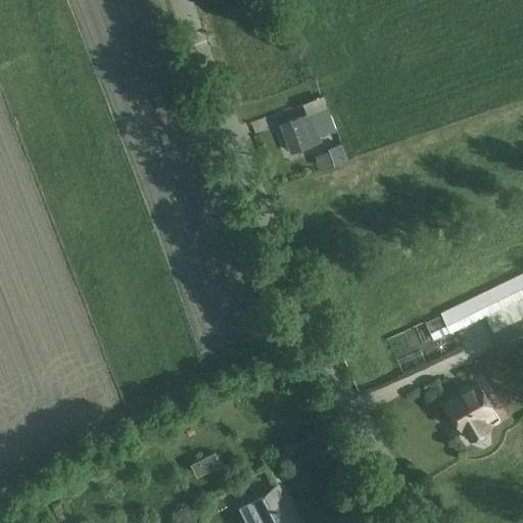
[(306,114),(281,124),(291,152),(322,140),(321,136),(336,130),(328,106),(306,114)]
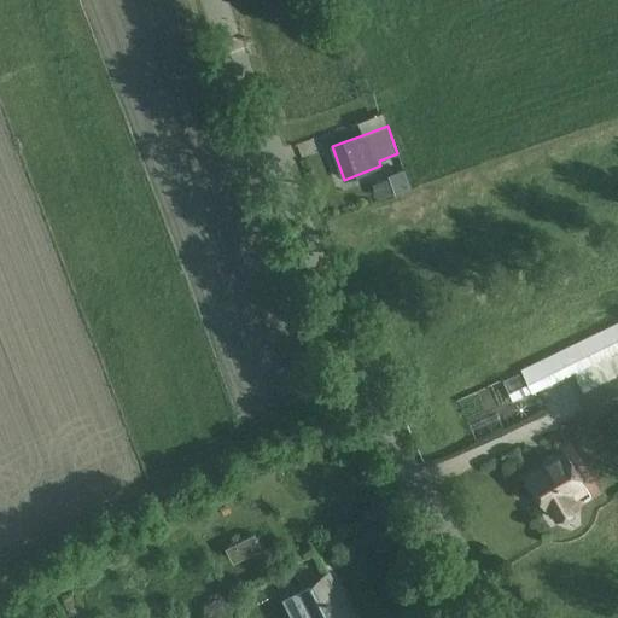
[(391,178),(396,191),(396,193),(410,187),(404,170),(390,176),(391,178)]
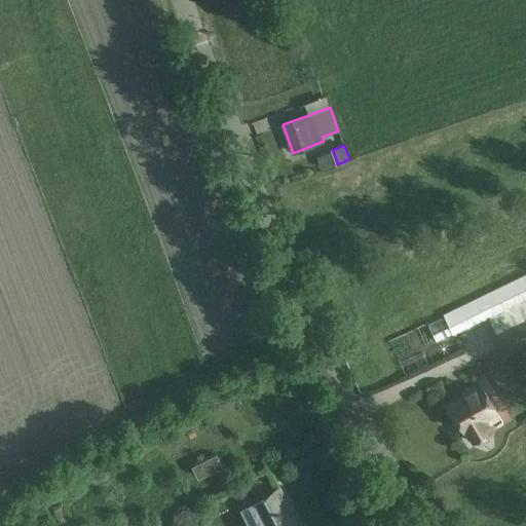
[(486,316),(487,316),(525,297),(525,272),(444,313),(445,315),(445,316),(453,333),(486,316)]
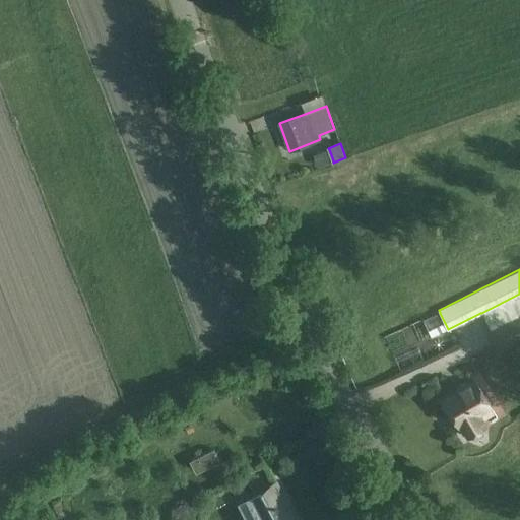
[(519,315),(490,329),(489,330),(498,349),(519,338),(519,315)]
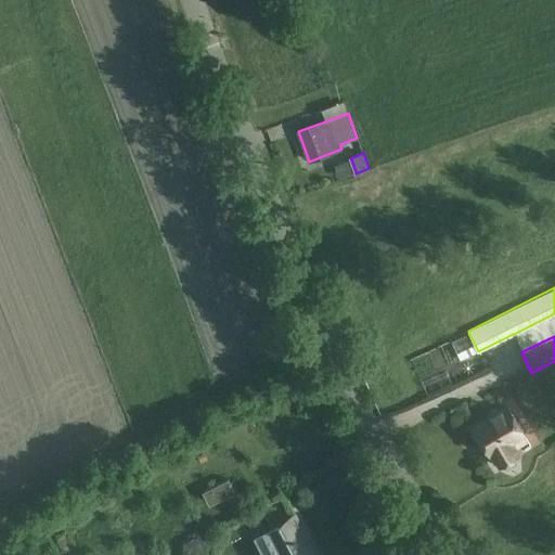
[(485,355),(403,396),(411,411),(492,370),(485,355)]
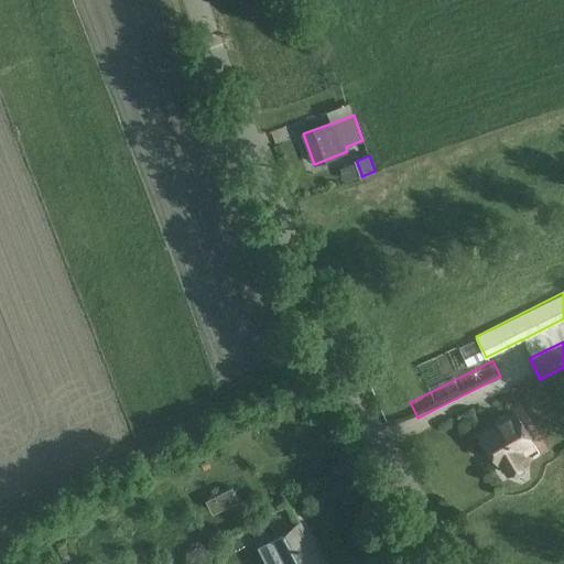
[(514,412),(479,433),(497,462),(500,459),(508,473),(510,472),(514,475),(523,470),(522,464),(527,462),(519,448),(532,441),(514,412)]
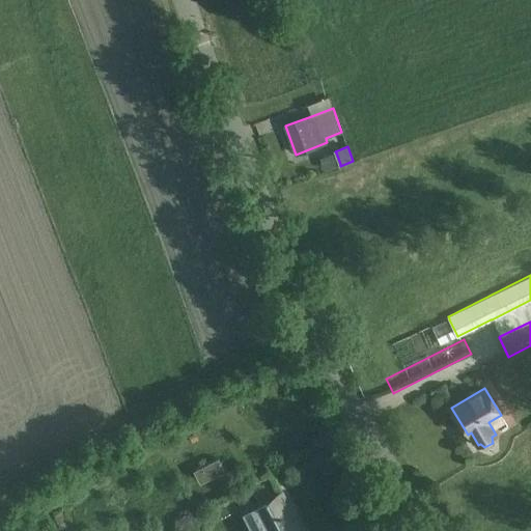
[(299,530),(281,497),(256,510),(267,530),(299,530)]
